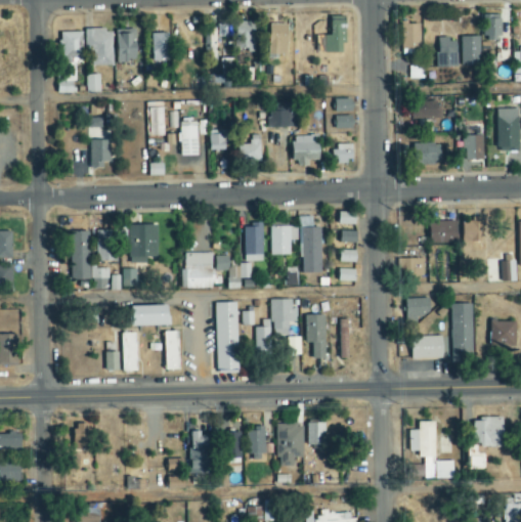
[(347,15),(333,14),(332,35),(319,34),(318,51),(346,52),(347,15)]
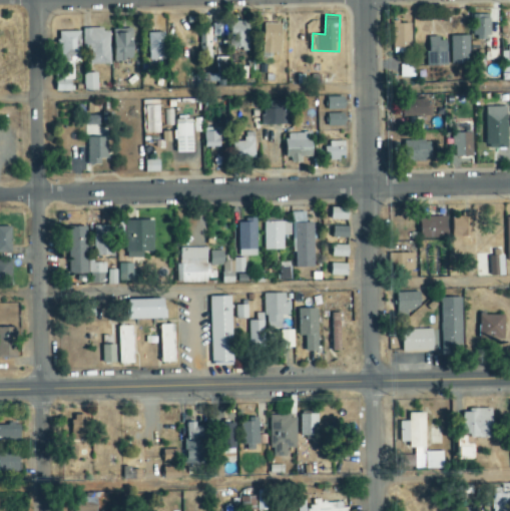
[(475,38),(492,38),(492,16),(476,15),(475,38)]
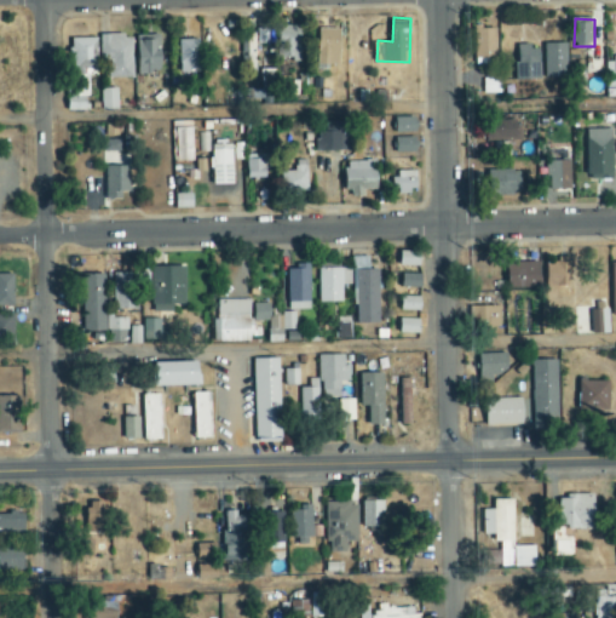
[(303,24),(285,24),(283,62),(303,63),(303,24)]
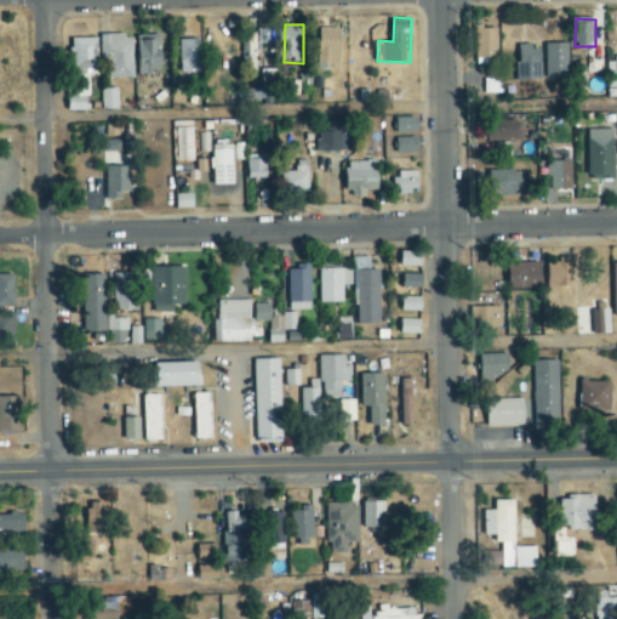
[(321,66),(343,67),(344,28),(321,27),(321,66)]
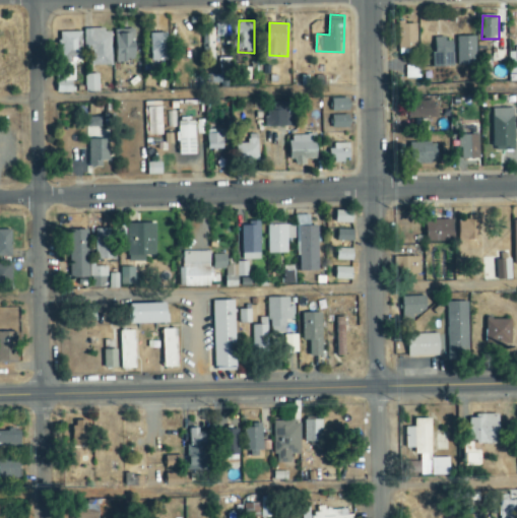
[(418,22),(400,22),(400,48),(418,48),(418,22)]
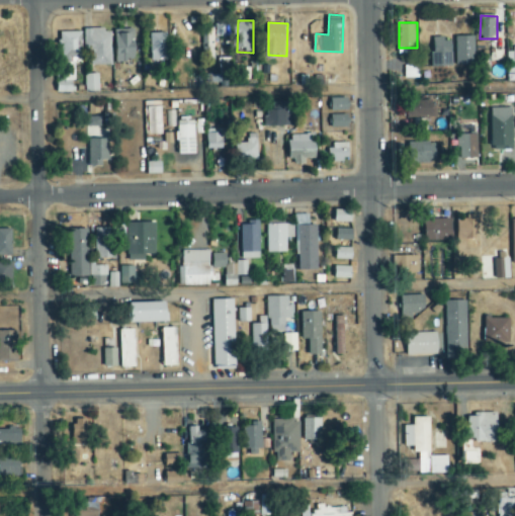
[(112,27),(85,28),(86,51),(92,51),(93,65),(113,64),(112,27)]
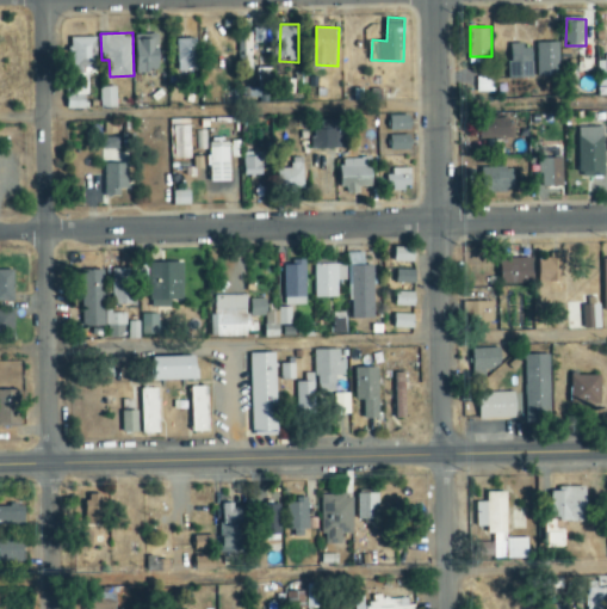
[(138,72),(161,71),(160,32),(137,34),(138,72)]
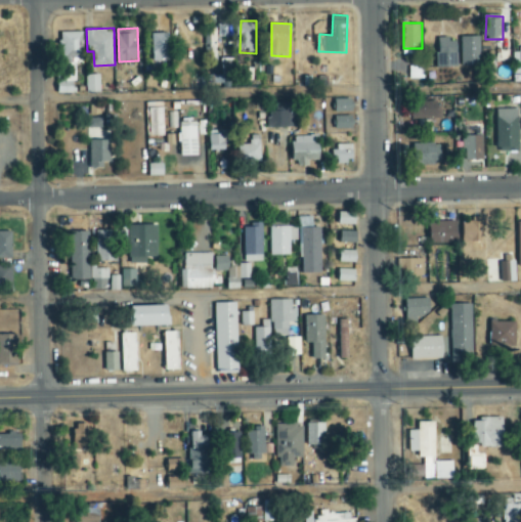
[(84,31),(63,31),(64,80),(77,80),(77,62),(84,62),(84,31)]
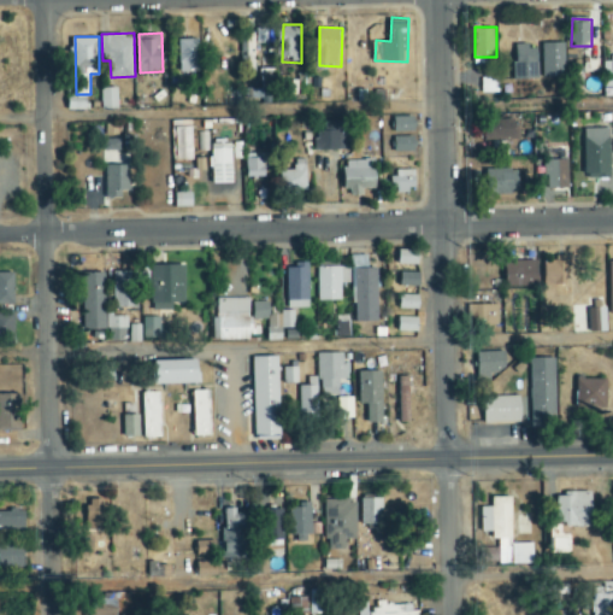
[(201,70),(201,37),(181,37),(182,71),(201,70)]
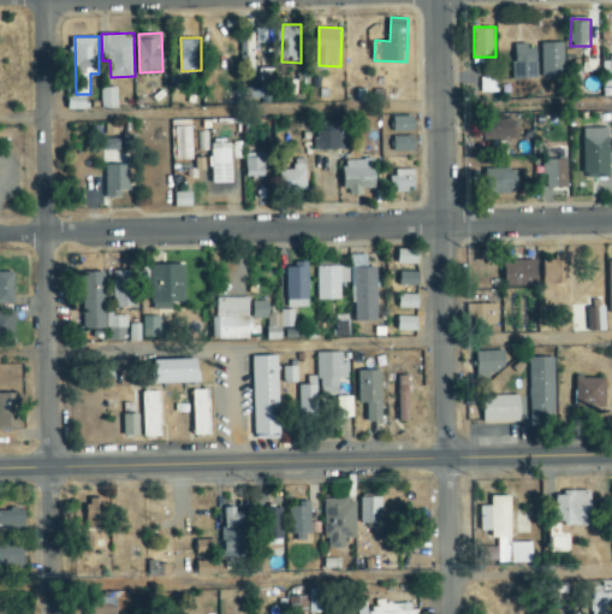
[(564,41),(544,42),(544,76),(565,76),(564,41)]
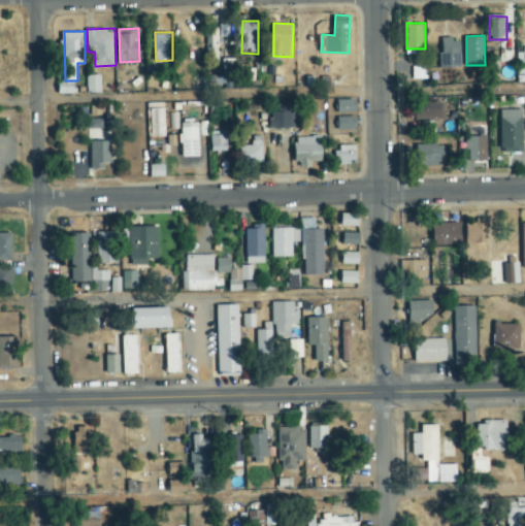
[(443,67),(463,66),(462,38),(441,38),(443,67)]
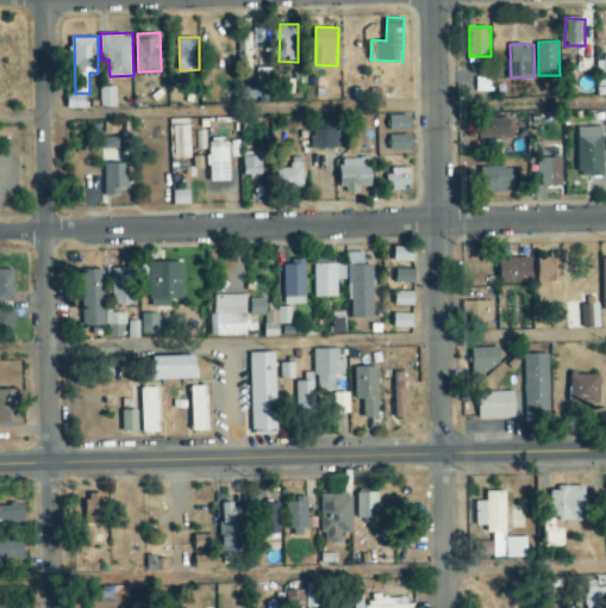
[(102,107),(119,106),(118,85),(101,86),(102,107)]
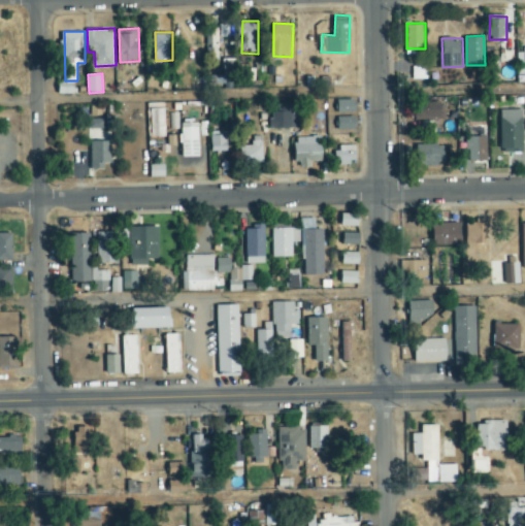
[(356,107),(355,98),(339,99),(339,108),(356,107)]
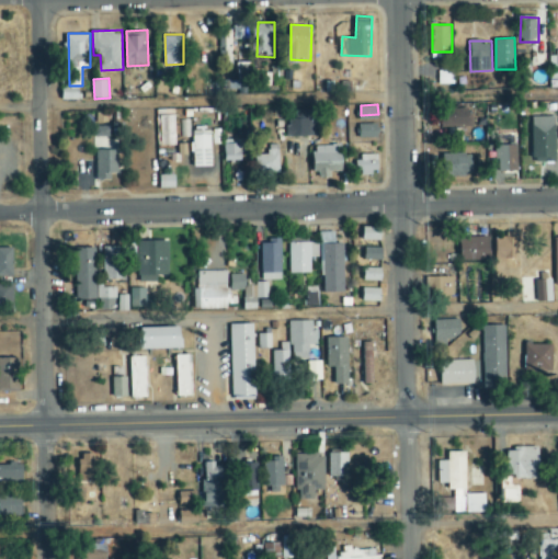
[(474,107),(443,109),(443,127),(475,126),(474,107)]
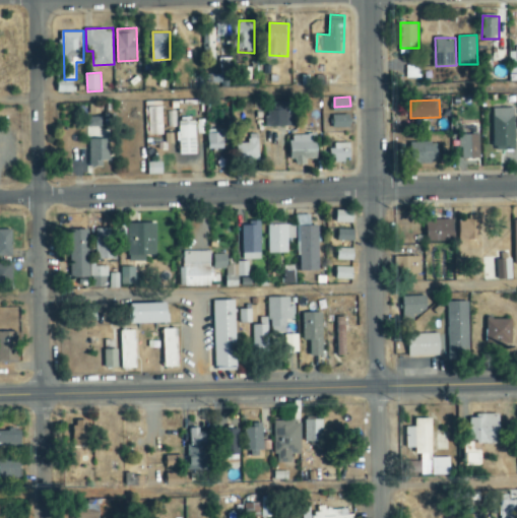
[(296,125),(295,101),(276,101),(276,110),(267,110),(267,126),(296,125)]
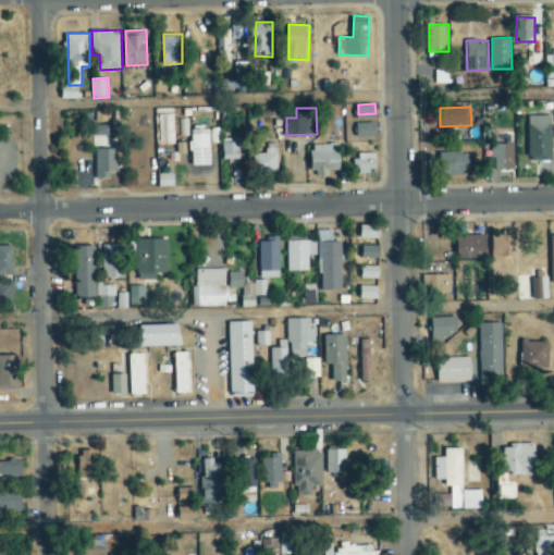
[(553,159),(553,115),(530,115),(531,159),(553,159)]
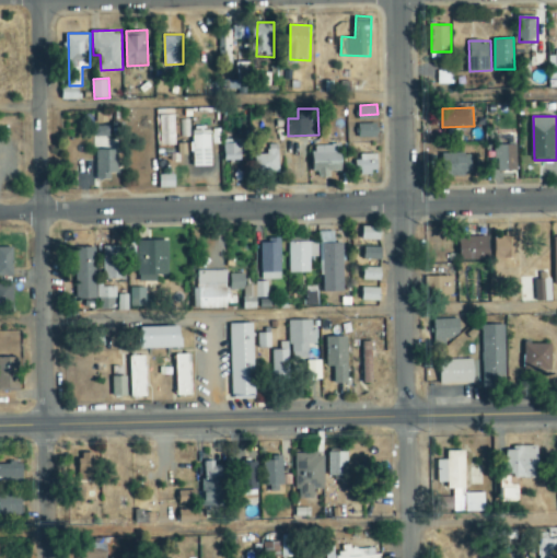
[(379,123),(359,123),(359,136),(379,137),(379,123)]
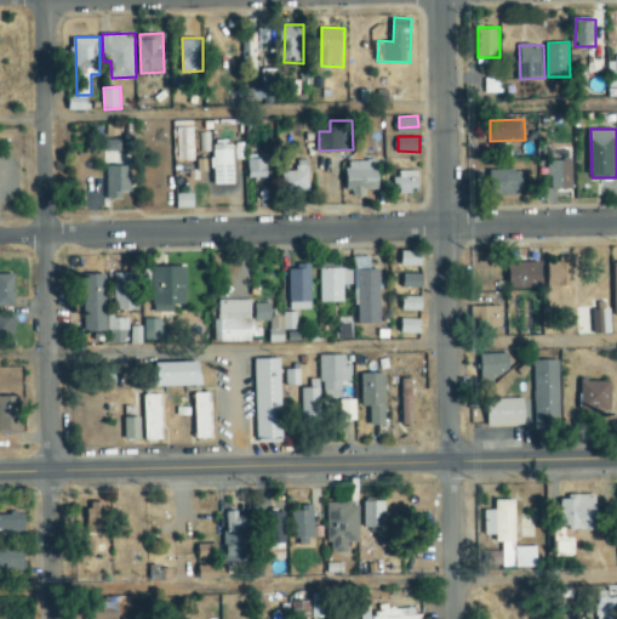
[(213,143),(215,183),(235,183),(235,143),(213,143)]
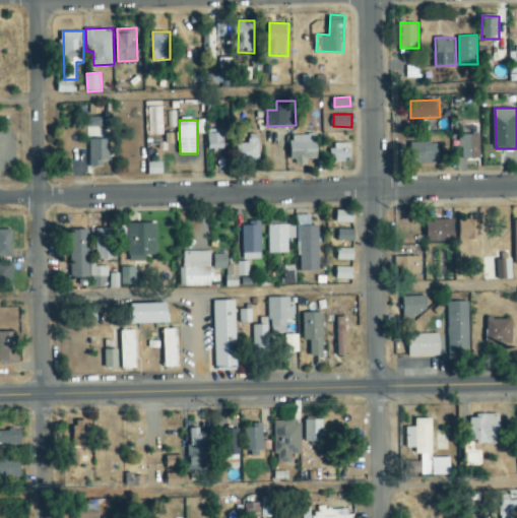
[(225,147),(225,129),(208,129),(209,148),(225,147)]
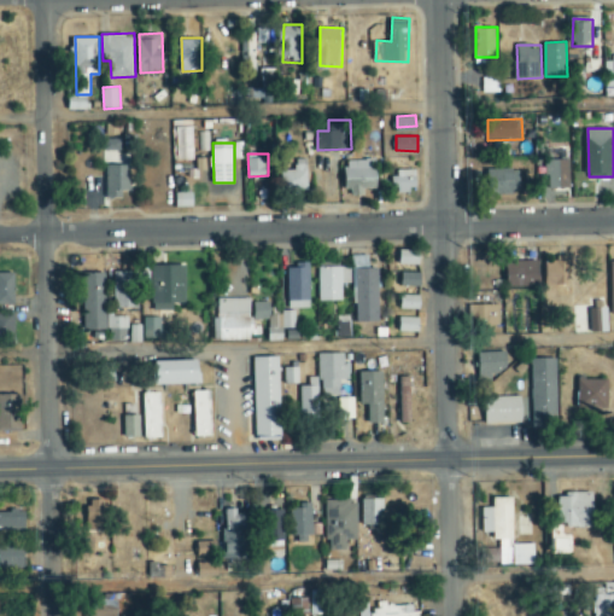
[(309,157),(297,157),(297,169),(285,169),(285,192),(310,191),(309,157)]
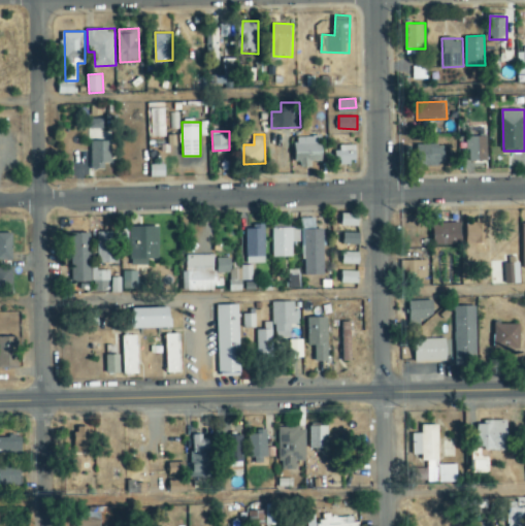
[(323,135),(297,136),(298,166),(313,166),(313,161),(323,160),(323,135)]
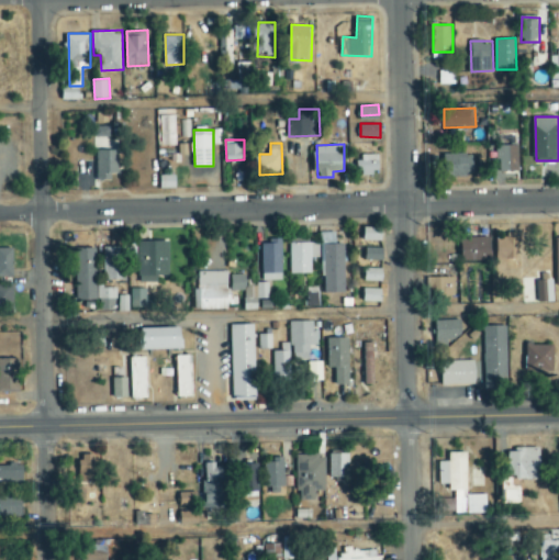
[(521,144),(500,145),(501,171),(521,170),(521,144)]
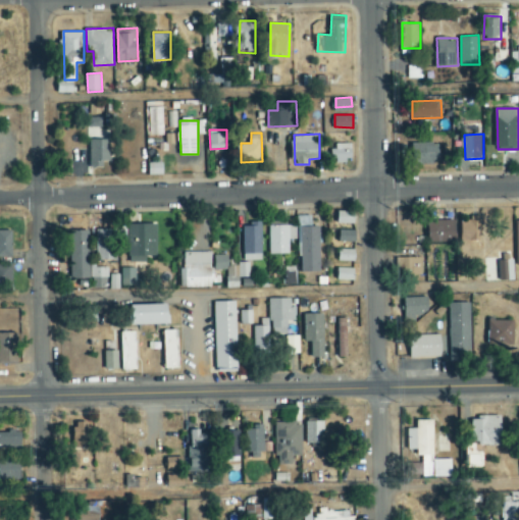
[(111,139),(92,139),(92,166),(105,166),(104,160),(111,160),(111,139)]
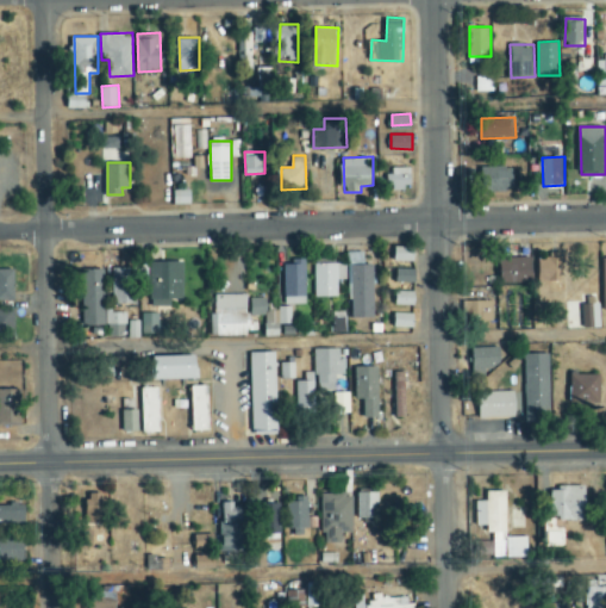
[(514,191),(514,166),(483,166),(485,191),(514,191)]
